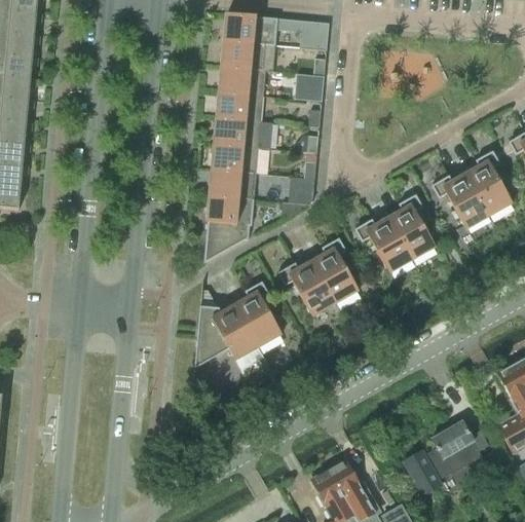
[(0,0),(0,8),(37,11),(38,0),(0,0)]
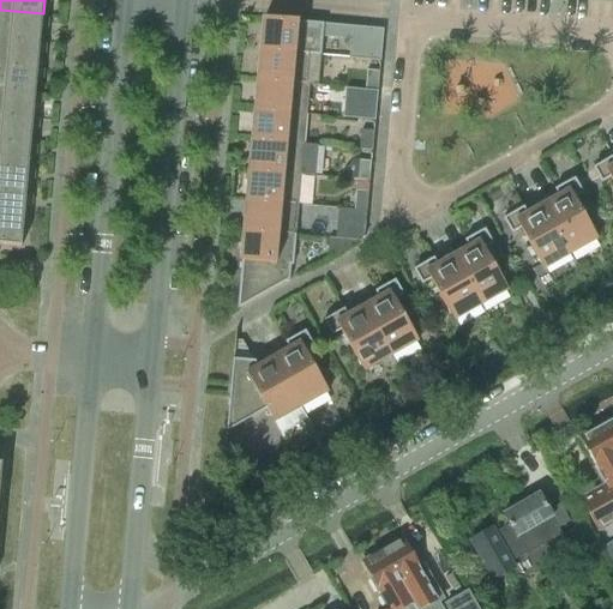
[(0,35),(41,38),(43,14),(43,13),(0,10),(0,35)]
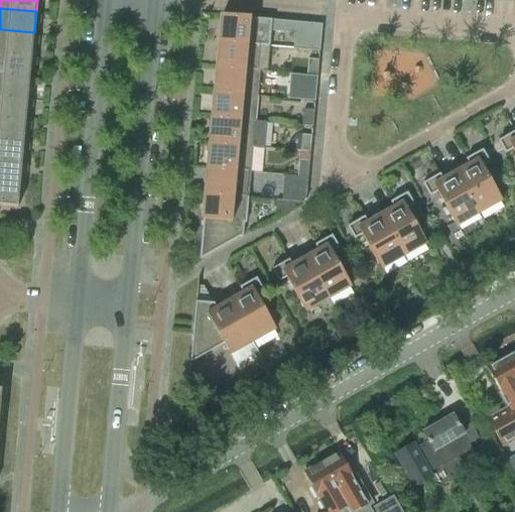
[(222,12),(220,39),(270,43),(271,26),(295,29),(293,45),(319,48),(323,21),(222,12)]
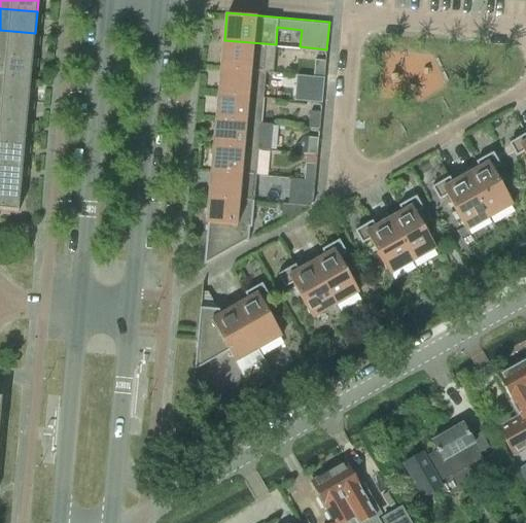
[(0,51),(33,56),(35,34),(35,33),(0,30),(0,51)]
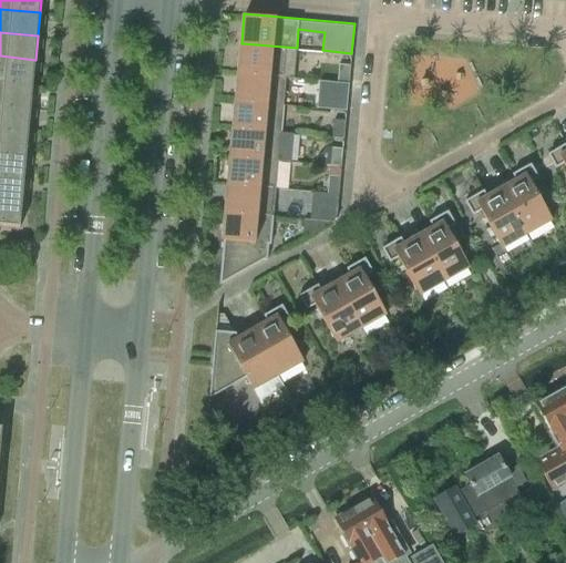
[(242,43),(239,70),(286,74),(286,75),(294,75),(297,48),(242,43)]
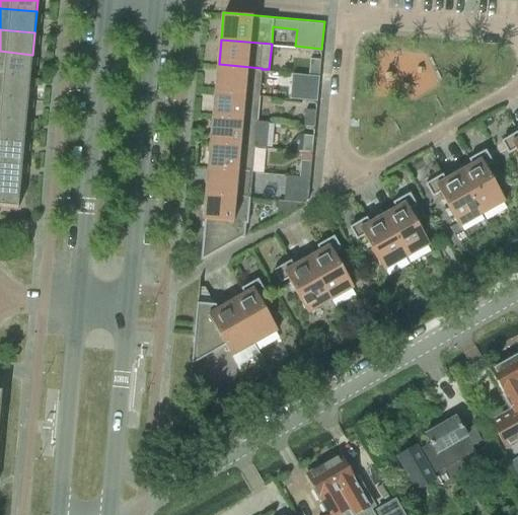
[(0,72),(30,76),(32,55),(0,51),(0,72)]
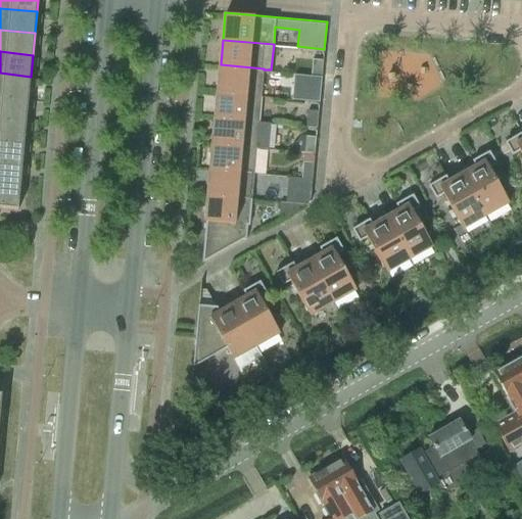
[(322,74),(323,57),(313,56),(312,73),(322,74)]
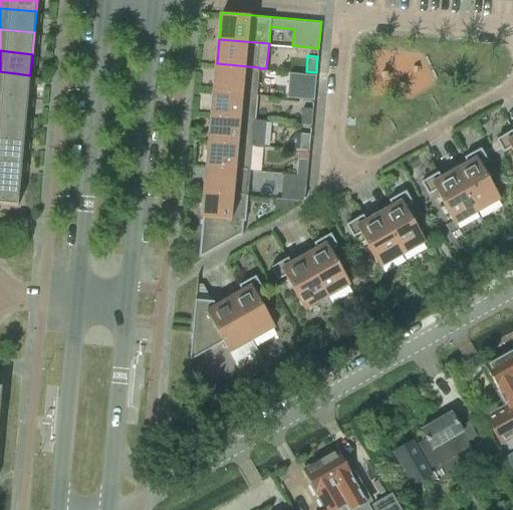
[(217,63),(214,88),(257,92),(259,68),(259,67),(217,63)]
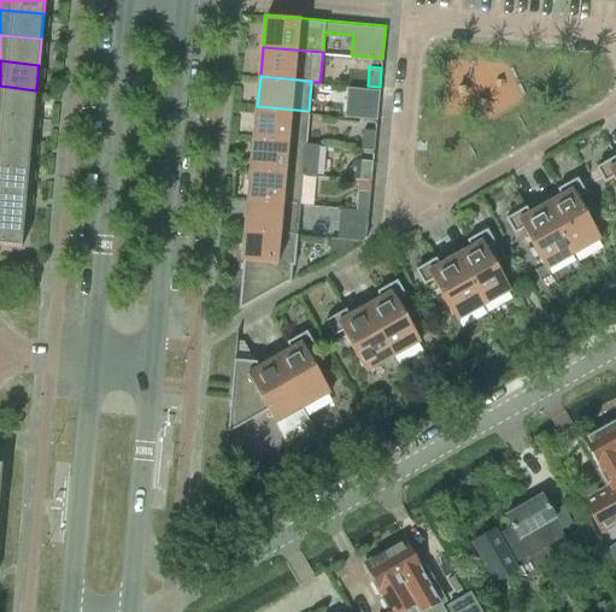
[(0,112),(34,116),(36,90),(0,86),(0,112)]
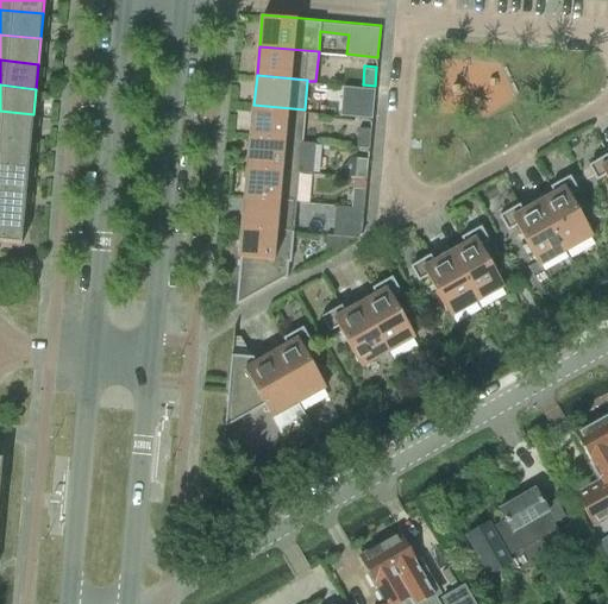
[(373,115),(374,96),(362,95),(359,114),(373,115)]
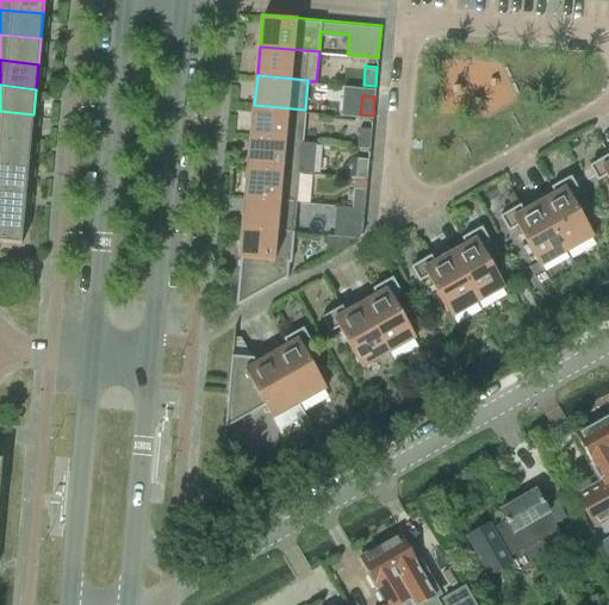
[(254,105),(252,135),(303,139),(305,110),(254,105)]
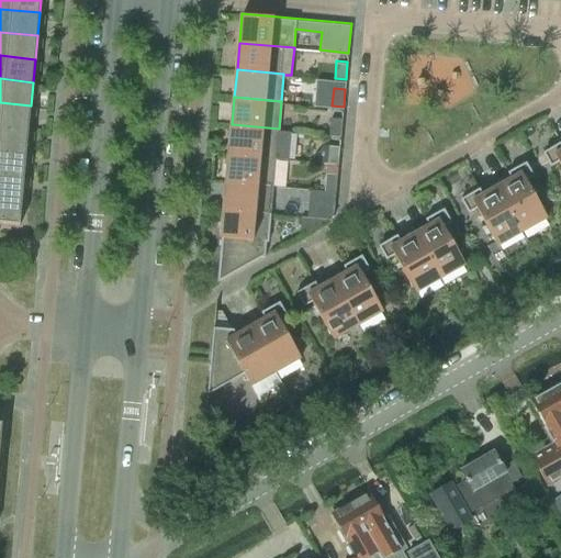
[(0,125),(29,129),(31,105),(0,102),(0,125)]
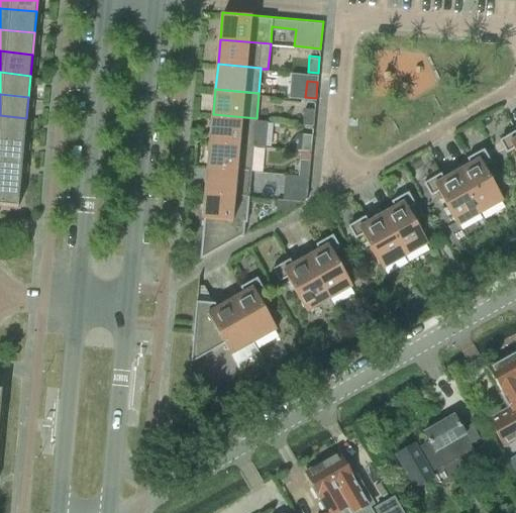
[(313,123),(314,107),(304,106),(303,122),(313,123)]
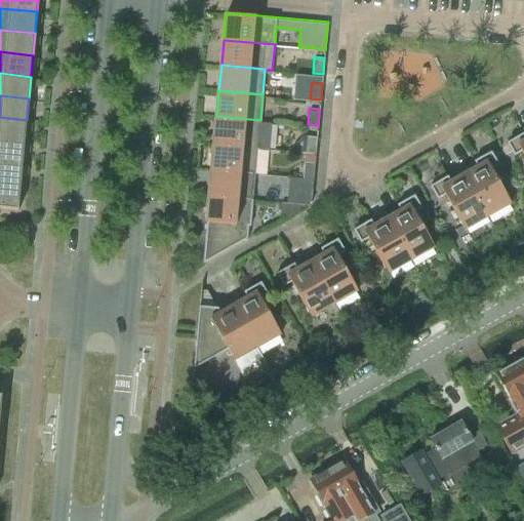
[(216,116),(214,142),(257,146),(269,147),(271,121),(260,120),(216,116)]
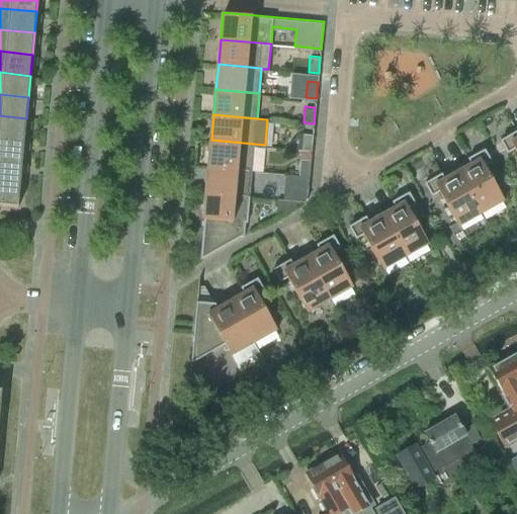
[(0,137),(24,140),(26,118),(0,115),(0,137)]
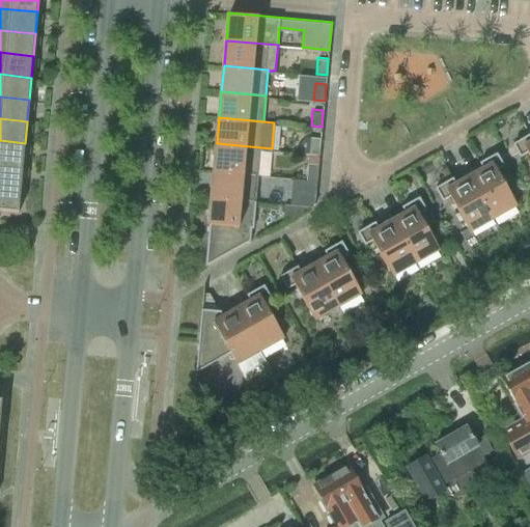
[(529,133),(513,142),(521,155),(528,150),(529,154),(529,133)]
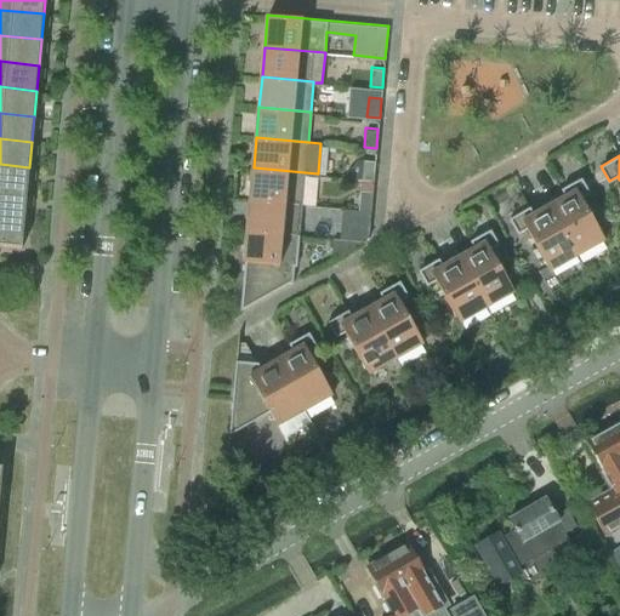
[(374,178),(375,159),(363,158),(362,178),(374,178)]
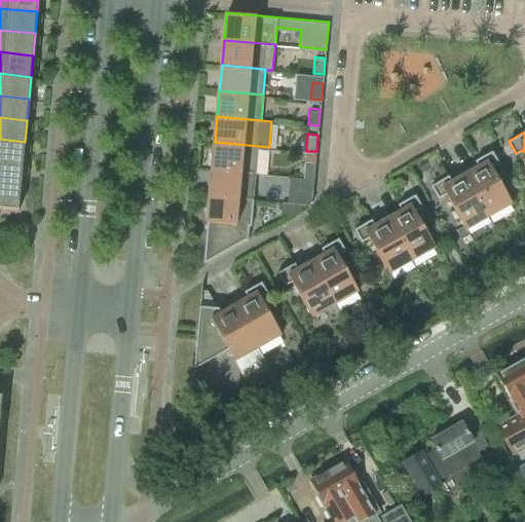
[(0,161),(23,163),(24,150),(25,143),(25,142),(0,139),(0,161)]
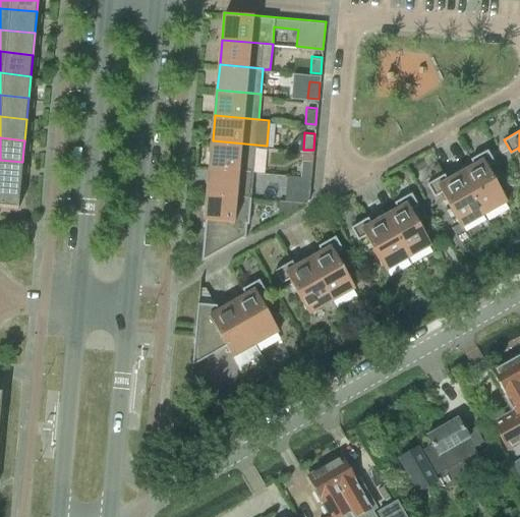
[(213,140),(210,167),(253,170),(255,145),(213,140)]
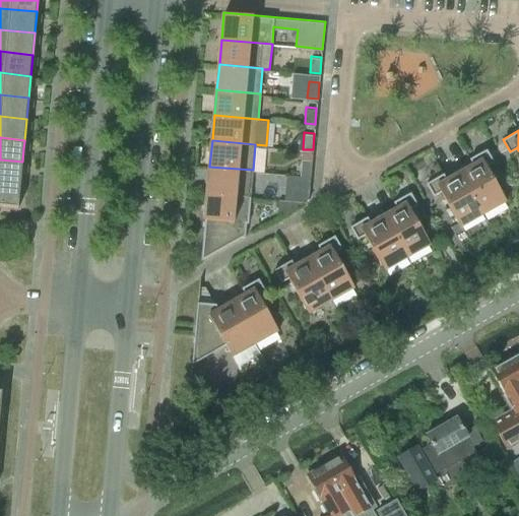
[(506,199),(493,176),(487,165),(494,160),(487,147),(469,157),(473,164),(460,171),(483,212),(506,199)]
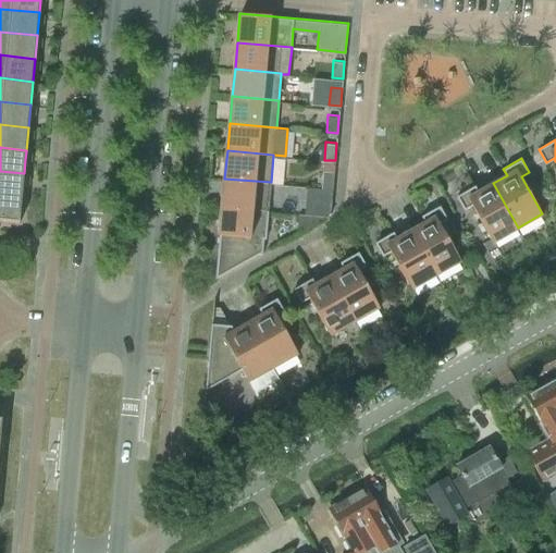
[(333,188),(334,170),(323,170),(322,187),(333,188)]
